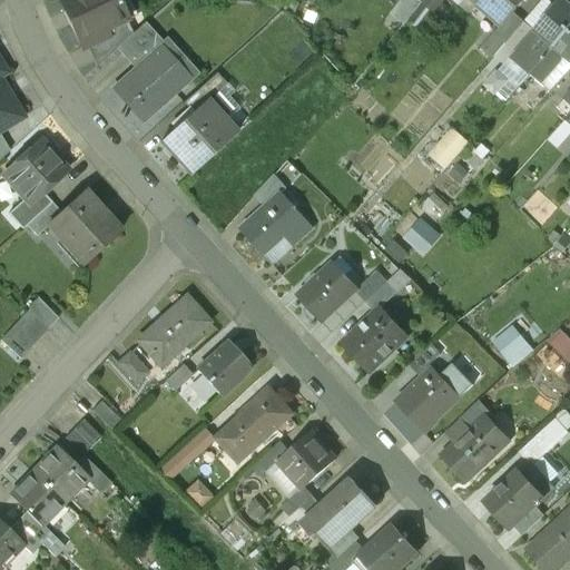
[(60,0),(71,23),(69,25),(81,50),(88,47),(109,37),(106,30),(126,21),(116,0),(60,0)]
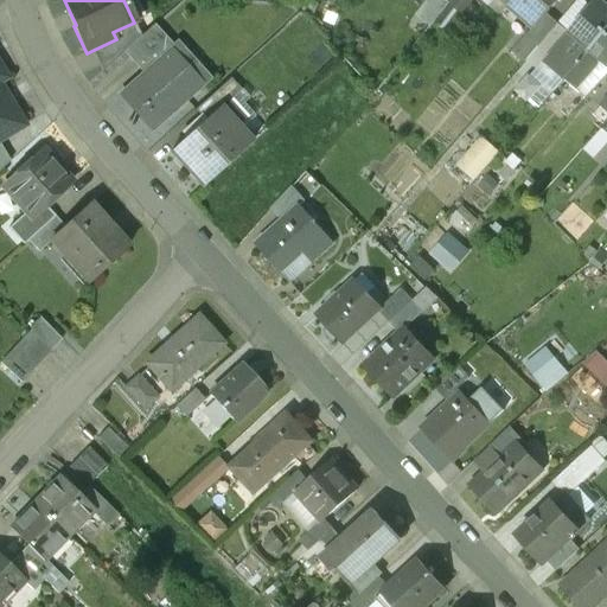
[(432,27),(448,5),(449,4),(443,0),(432,0),(419,18),(432,27)]
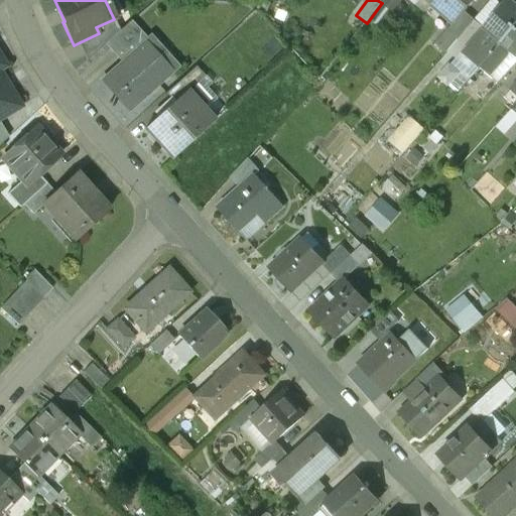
[(401,0),(384,0),(382,3),(381,4),(391,12),(401,0)]
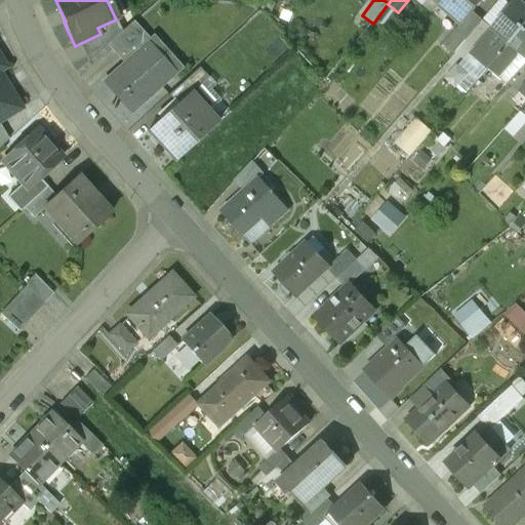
[(485,0),(443,0),(440,5),(461,25),(463,26),(473,14),(485,0)]
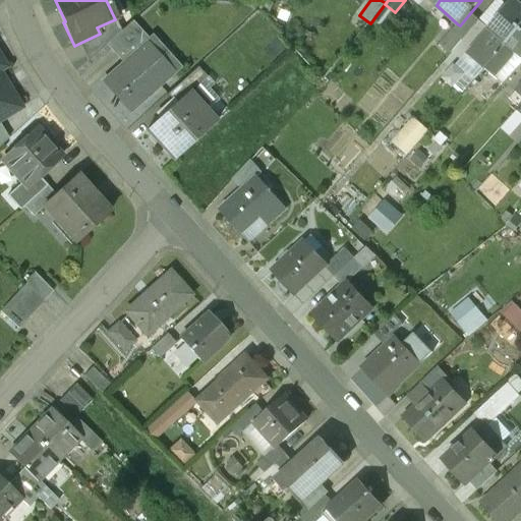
[(520,5),(515,0),(512,0),(466,54),(484,69),(507,44),(520,26),(520,5)]
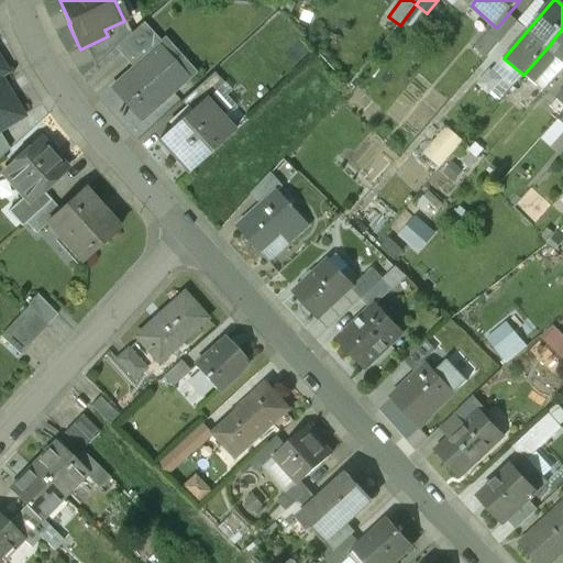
[(517,23),(507,15),(497,28),(495,26),(475,50),(486,59),(517,23)]
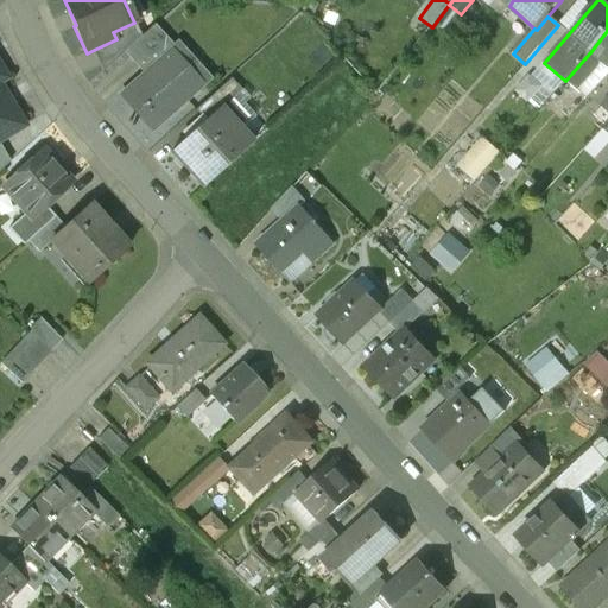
[(141,36),(134,23),(113,32),(116,39),(94,50),(103,70),(132,44),(141,36)]
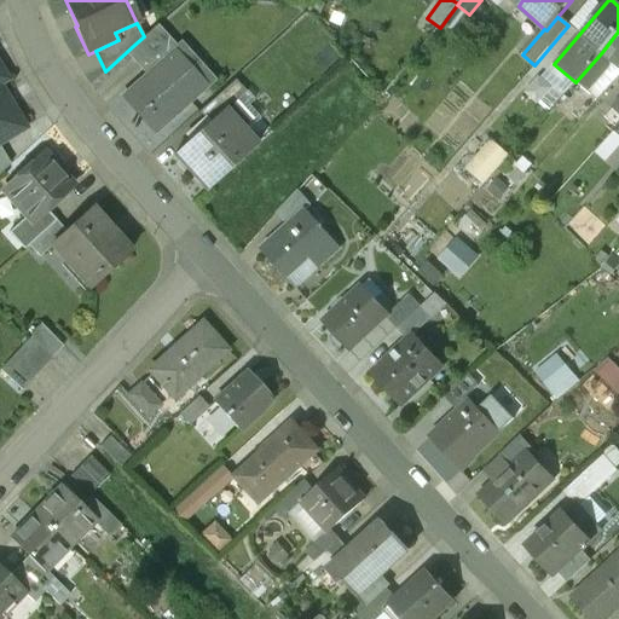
[(144,36),(134,45),(150,63),(168,47),(173,42),(157,24),(144,36)]
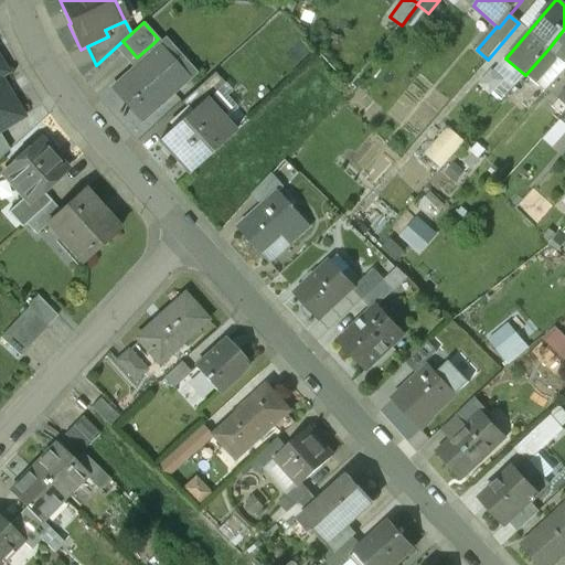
[(564,29),(550,48),(557,54),(564,60),(564,29)]
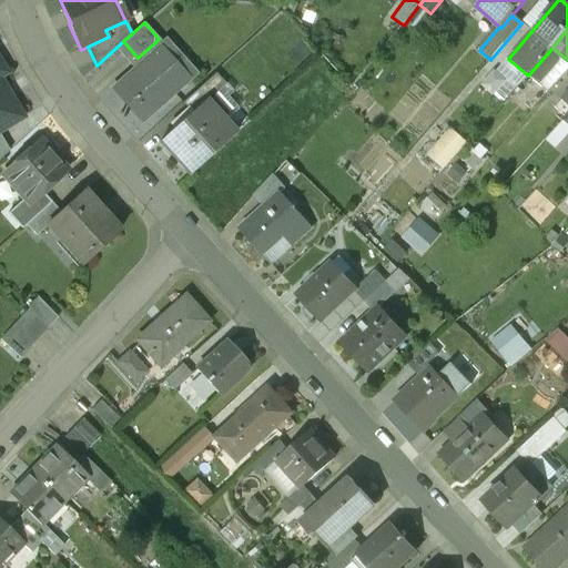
[(154,43),(159,49),(164,44),(159,39),(154,43)]
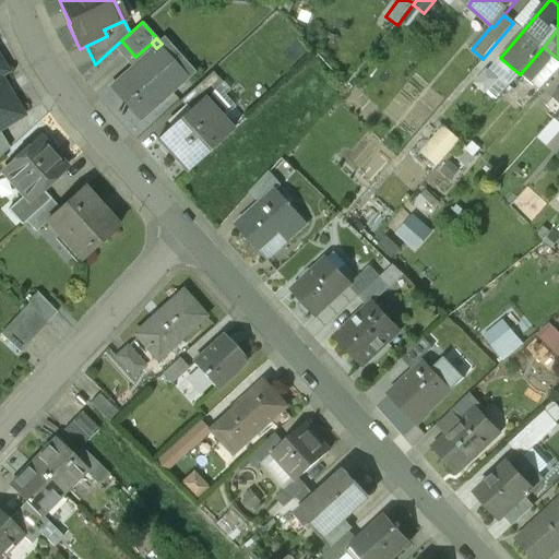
[(152,43),(135,57),(140,60),(110,86),(140,119),(183,79),(156,48),(152,43)]
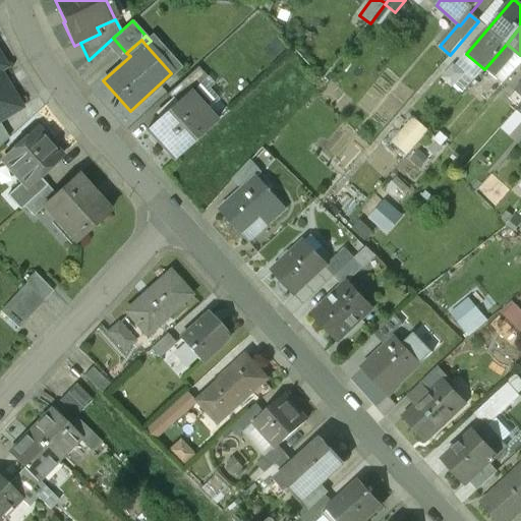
[(503,63),(514,50),(507,44),(484,69),(478,75),(466,90),(473,96),(482,85),(487,91),(498,79),(495,77),(506,65),(503,63)]
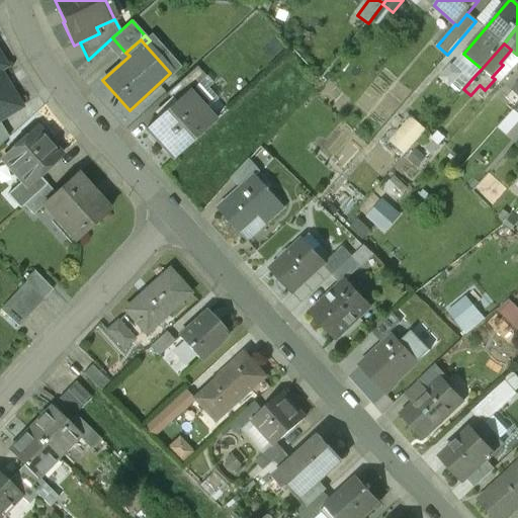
[(0,70),(6,67),(0,57),(0,120),(21,107),(0,71),(0,70)]
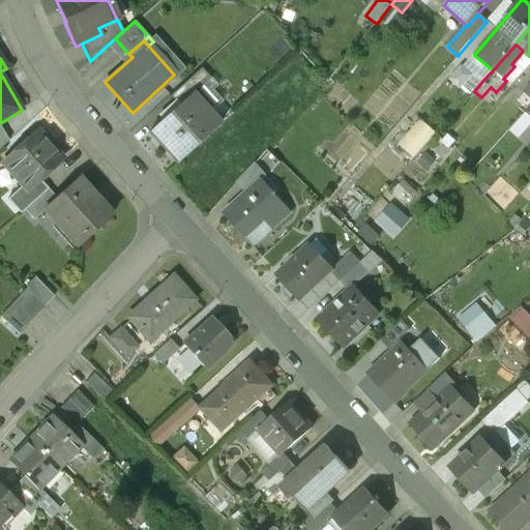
[(467,84),(474,91),(487,77),(482,74),(478,77),(475,75),(467,84)]
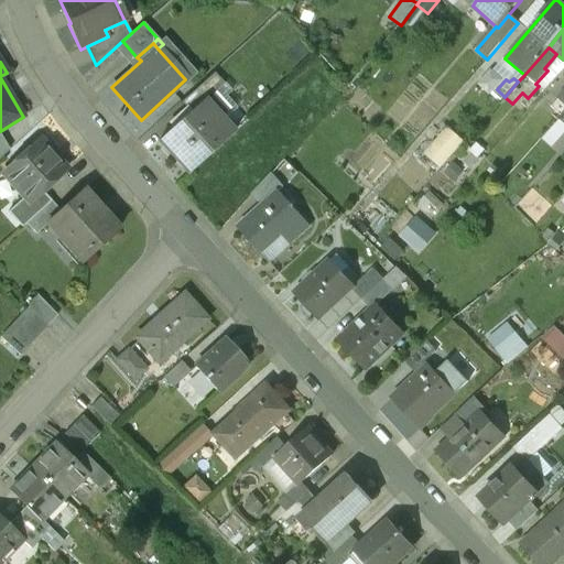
[(204,100),(206,101),(214,95),(203,83),(182,102),(191,112),(204,100)]
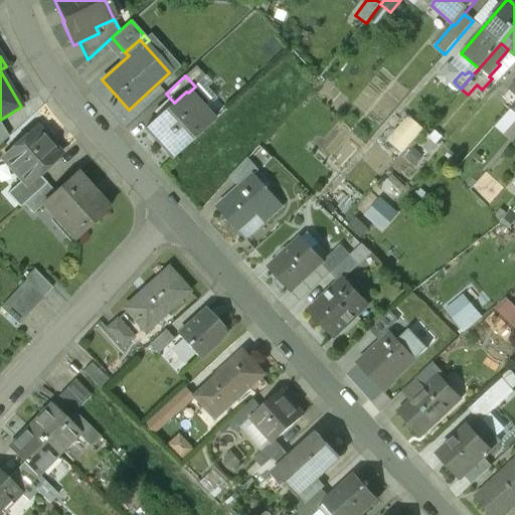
[(174,103),(146,130),(172,158),(213,121),(188,93),(186,92),(174,103)]
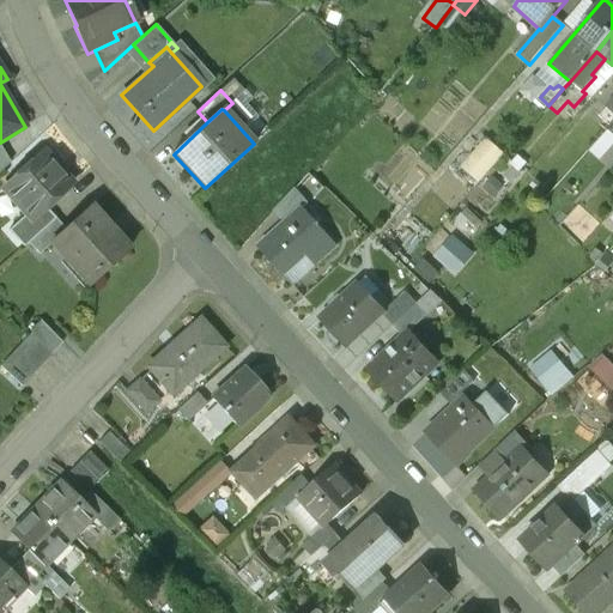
[(503,155),(485,139),(460,169),(478,184),(503,155)]
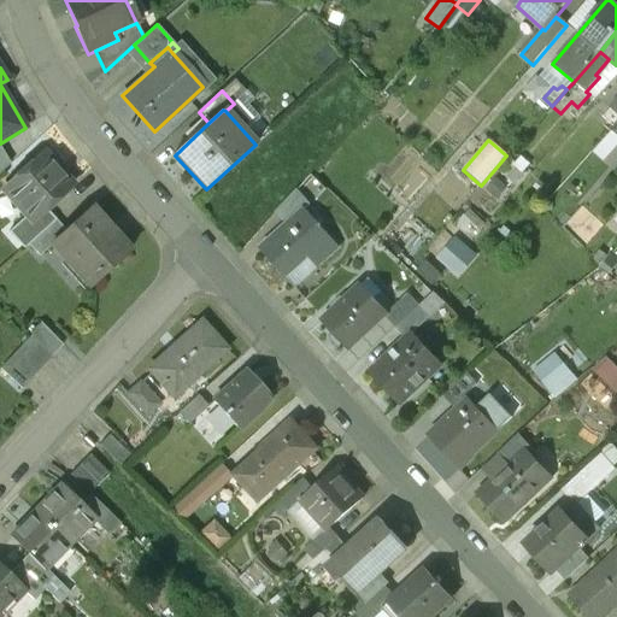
[(42,152),(3,189),(27,216),(31,222),(46,209),(72,186),(42,152)]
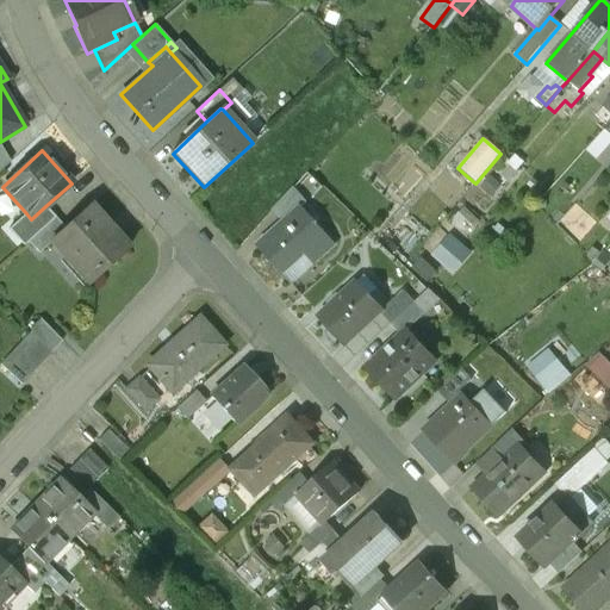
[(306,204),(292,188),(273,210),(284,222),(300,206),(302,209),(306,204)]
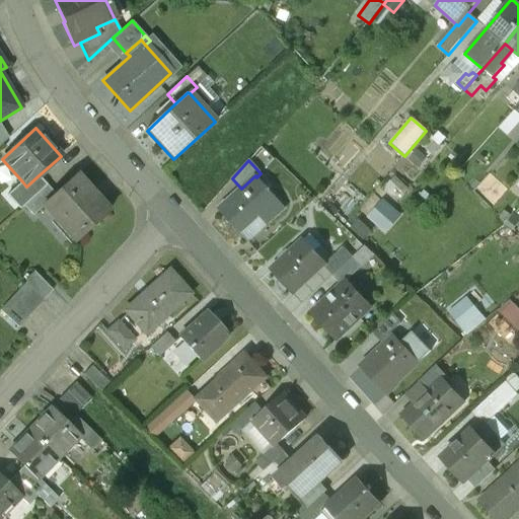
[(351,171),(326,195),(342,211),(366,187),(351,171)]
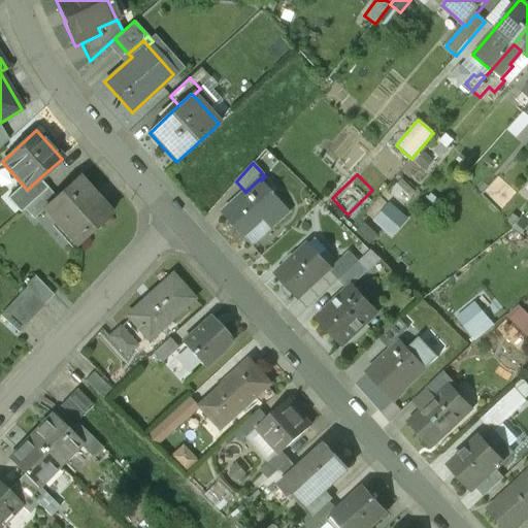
[(483,193),(501,209),(518,190),(500,174),(483,193)]
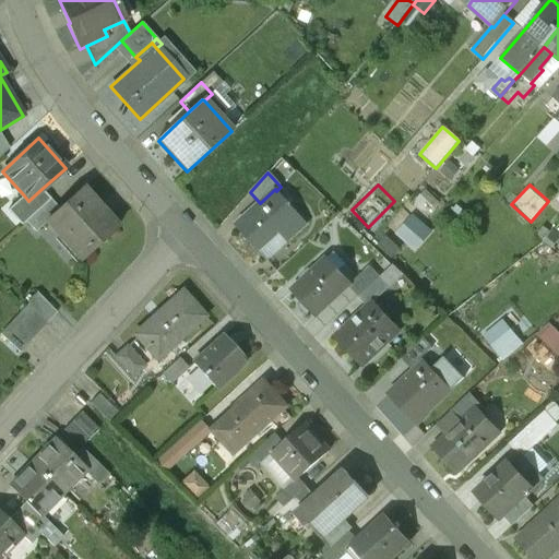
[(59,209),(46,221),(47,222),(81,260),(118,227),(83,188),(59,209)]
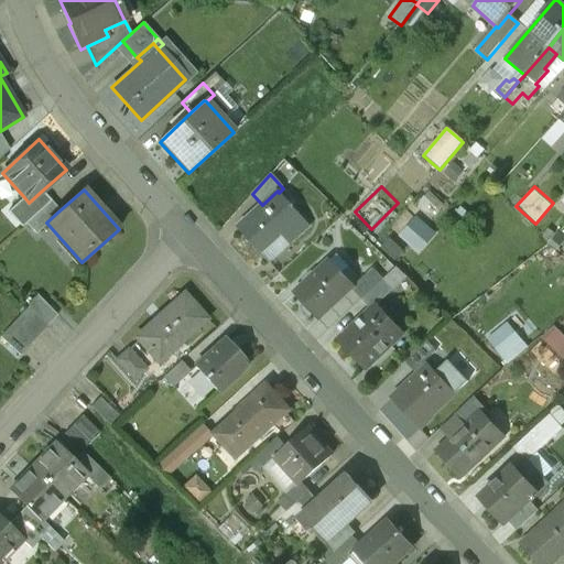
[(25,224),(51,201),(42,191),(29,203),(24,197),(7,214),(20,229),(25,224)]
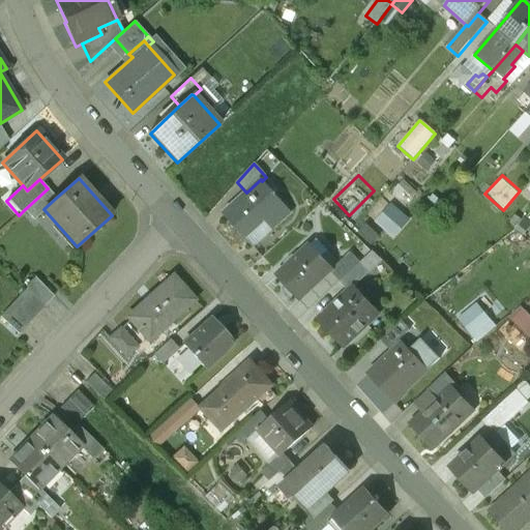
[(246,193),(223,214),(253,246),(290,211),(262,181),(261,179),(246,193)]
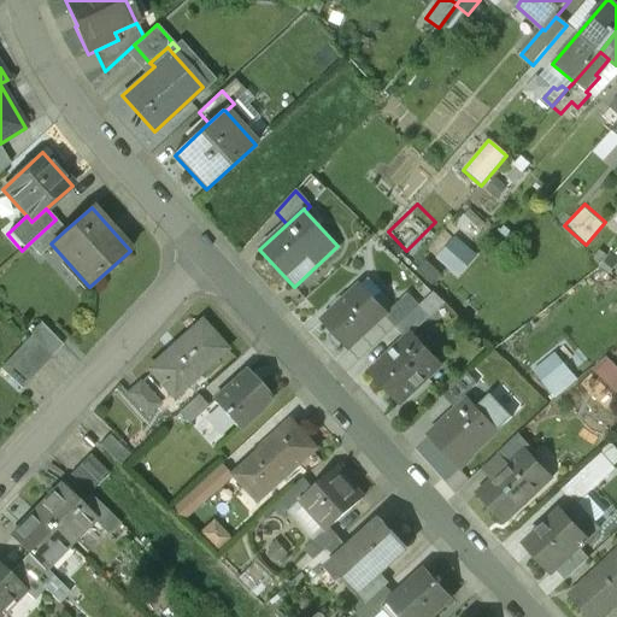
[(52,245),(51,244),(65,230),(56,219),(28,245),(39,257),(52,245)]
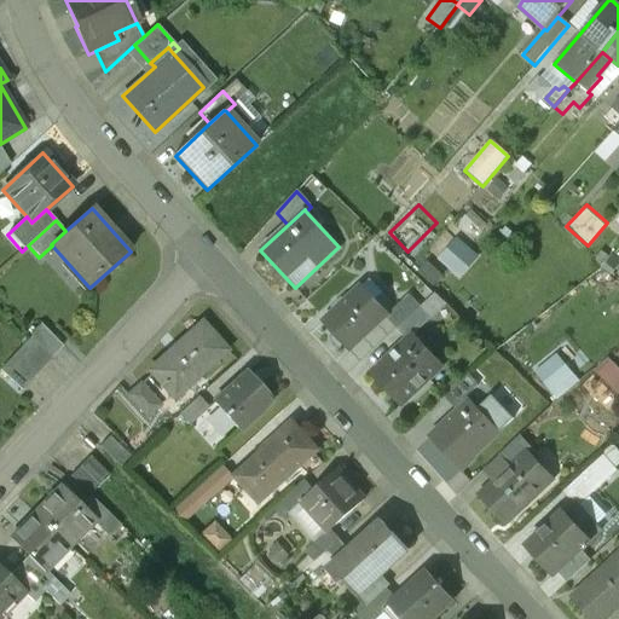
[(437,260),(460,279),(479,258),(457,238),(437,260)]
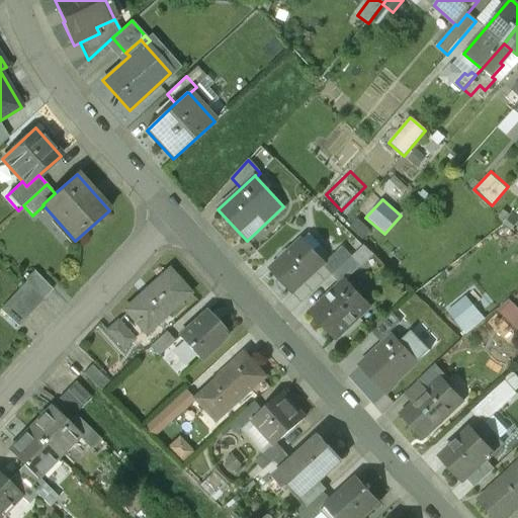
[(517,224),(517,217),(513,212),(504,223),(512,231),(517,224)]
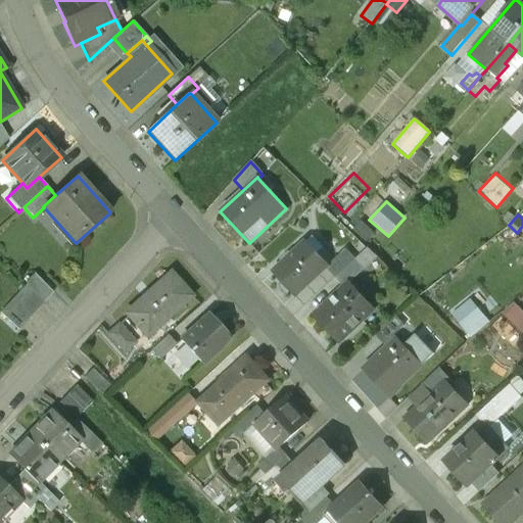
[(305,245),(275,273),(296,295),(327,268),(305,245)]
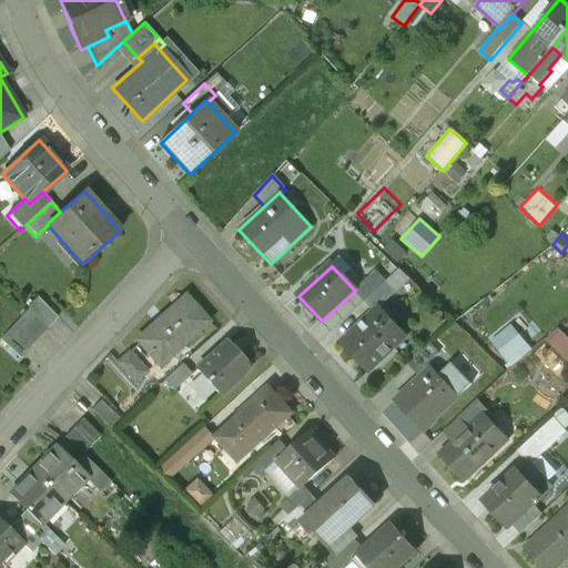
[(383,285),(365,302),(375,314),(379,310),(411,281),(399,270),(383,285)]
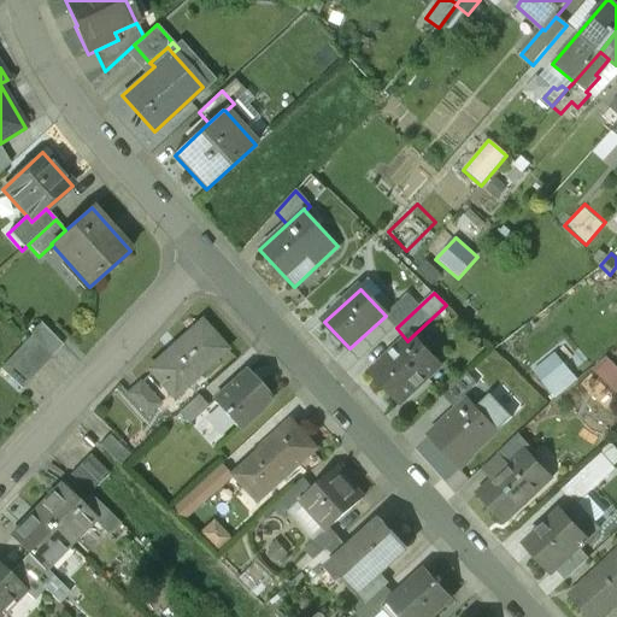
[(406,298),(386,317),(397,328),(416,310),(406,298)]
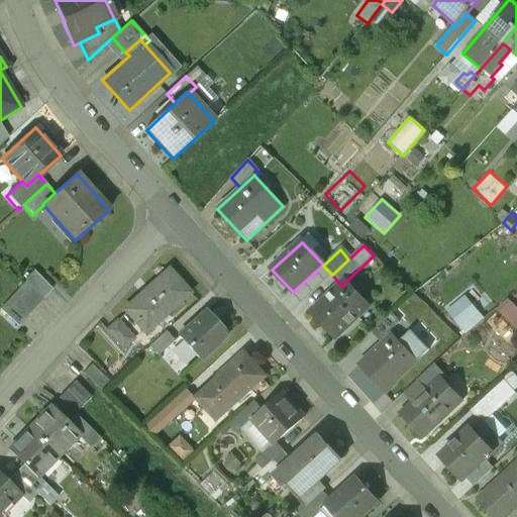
[(168,268),(147,286),(149,288),(125,310),(144,332),(190,292),(168,268)]
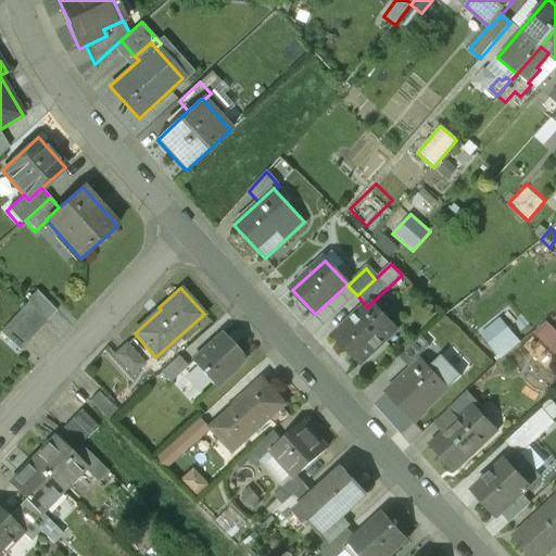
[(27,301),(28,303),(47,323),(57,312),(37,291),(27,301)]
